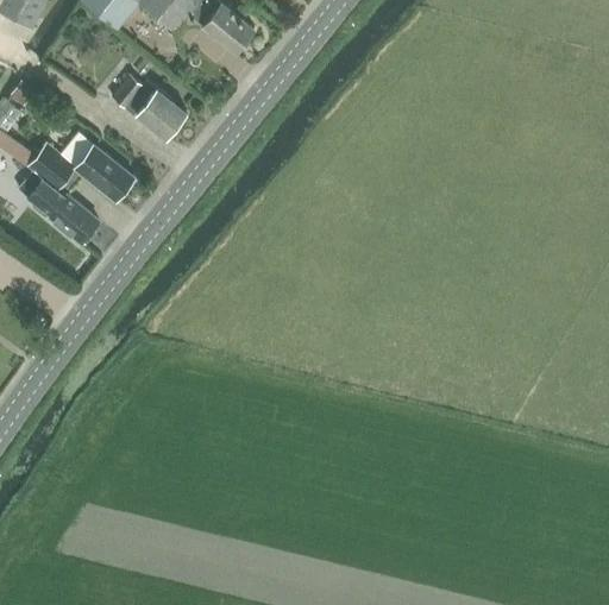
[(0,0),(0,13),(33,31),(48,0),(0,0)]
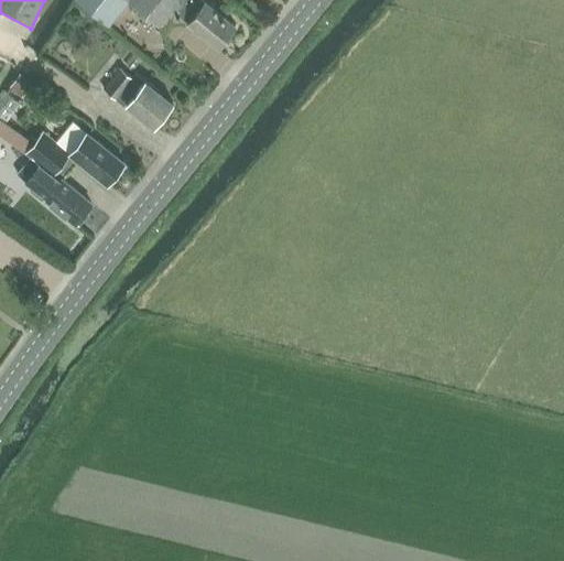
[(74,0),(109,28),(126,7),(163,35),(177,19),(218,51),(237,28),(202,0),(74,0)]
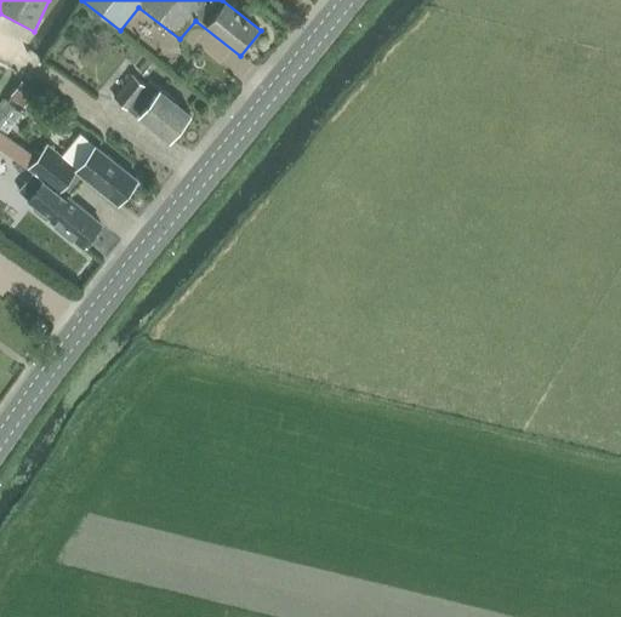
[(134,80),(119,98),(115,103),(130,115),(132,113),(171,144),(192,118),(151,86),(146,91),(134,80)]
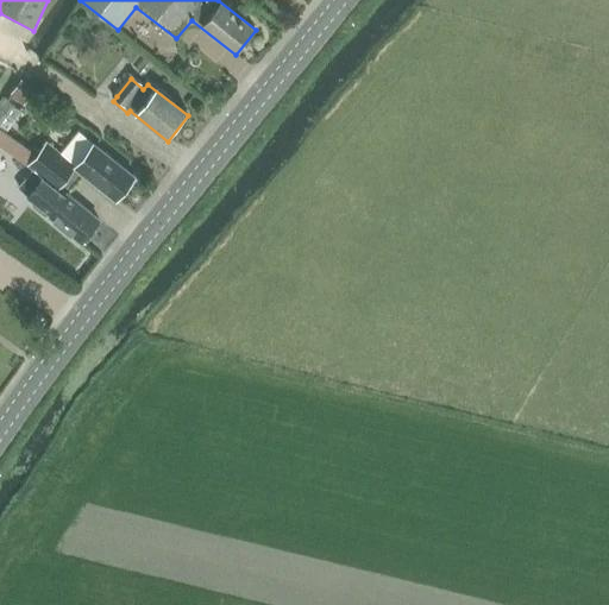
[(11,95),(23,104),(35,88),(23,80),(11,95)]
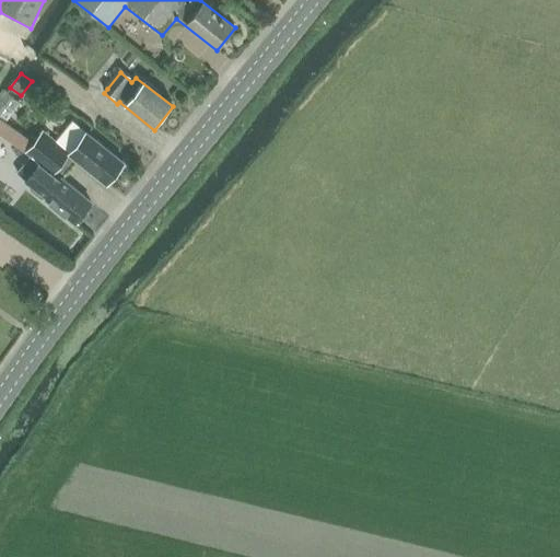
[(0,136),(25,154),(33,143),(33,142),(0,119),(0,136)]
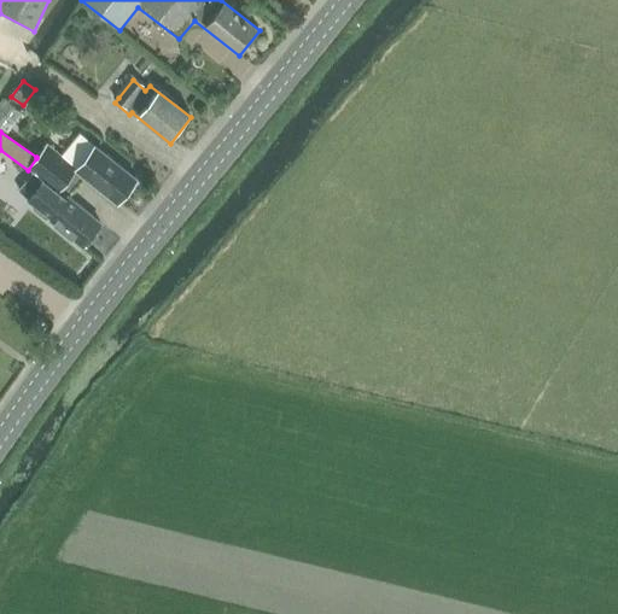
[(46,146),(36,157),(66,182),(76,171),(85,179),(117,204),(121,199),(124,199),(128,194),(128,191),(135,181),(80,135),(60,158),(46,146)]
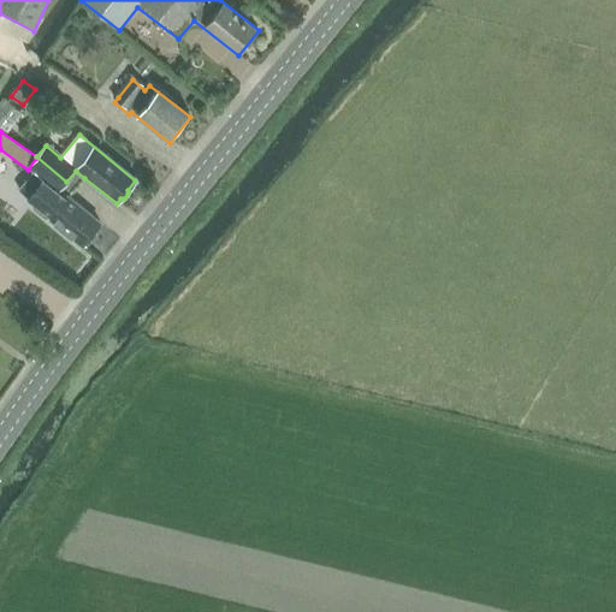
[(23,186),(18,191),(34,205),(34,211),(45,219),(49,219),(82,247),(100,225),(67,197),(64,202),(55,195),(66,183),(66,182),(36,156),(36,158),(28,170),(34,173),(23,186)]
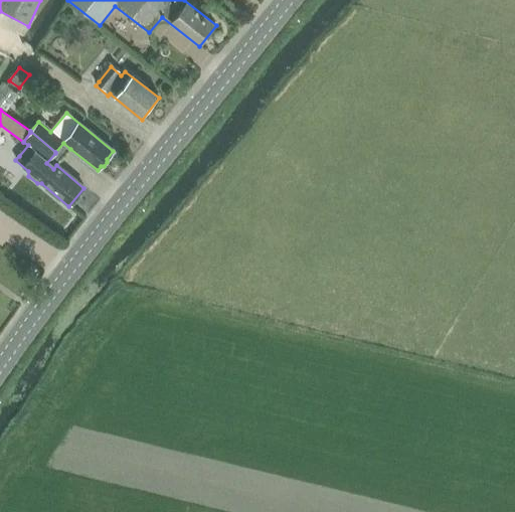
All buildings are outlined.
